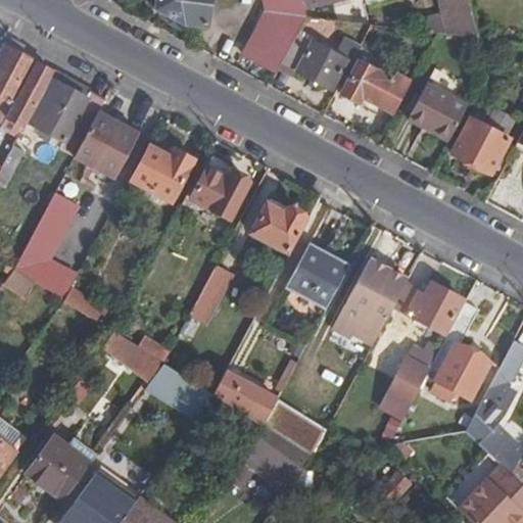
[(181,24),(202,27),(211,28),(214,5),(214,0),(159,0),(158,10),(181,24)]
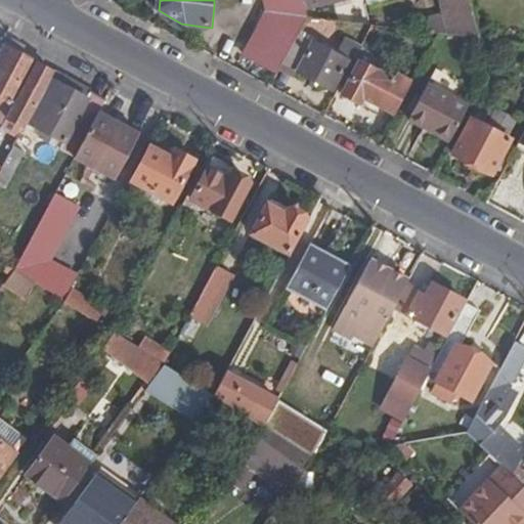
[(303,0),(298,0),(261,25),(245,54),(275,72),(280,62),(295,39),(307,17),(305,7),(303,0)]
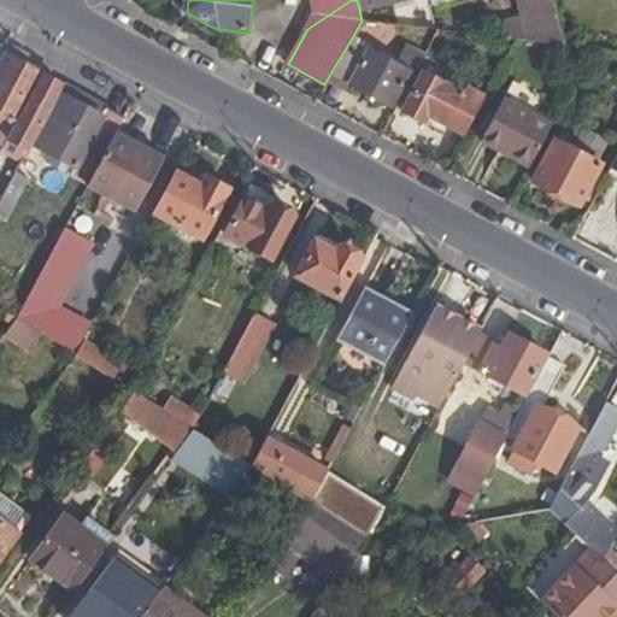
[(562,43),(550,0),(518,0),(522,13),(501,18),(501,35),(516,37),(562,43)]
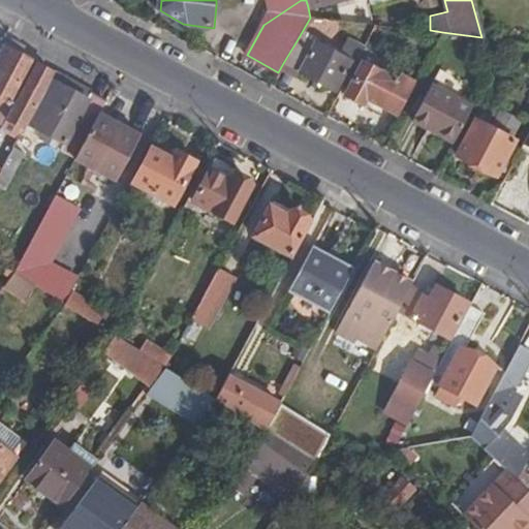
[(27,47),(9,37),(0,54),(0,117),(23,129),(27,123),(51,76),(54,71),(23,54),(27,47)]
